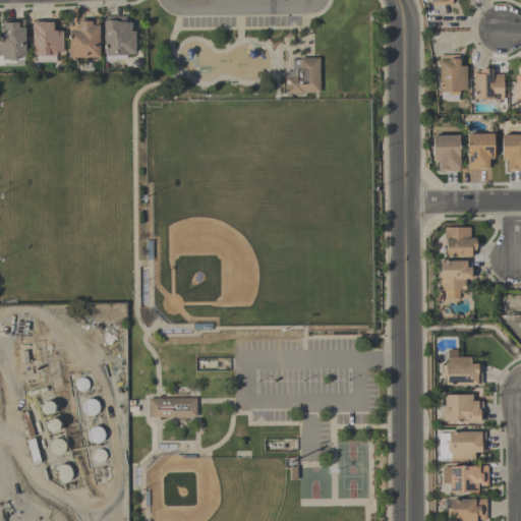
[(125,16),(125,23),(131,23),(131,32),(134,32),(134,55),(127,55),(127,59),(116,59),(116,61),(105,61),(105,54),(104,54),(104,16),(125,16)]
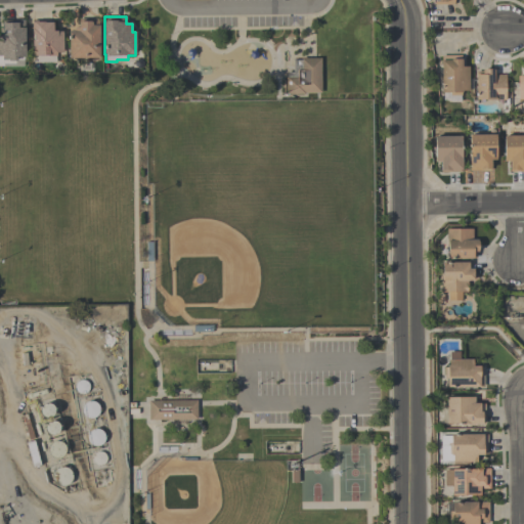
[(99,18),(99,58),(69,58),(69,32),(74,32),(74,28),(78,28),(78,18),(99,18)]
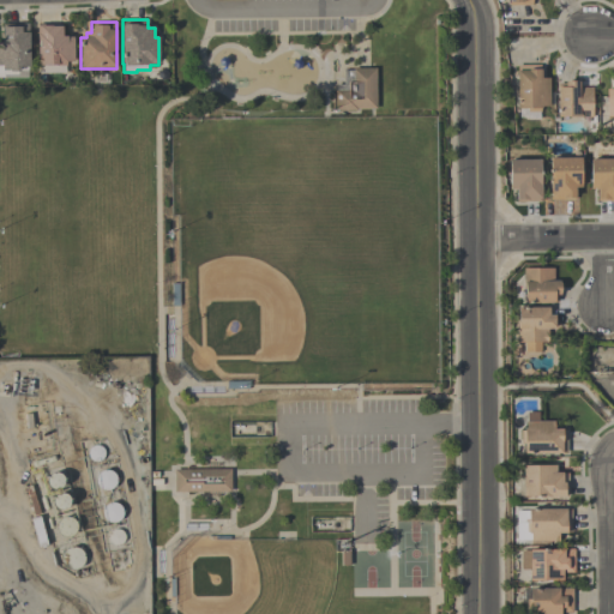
[(2,71),(2,66),(0,66),(0,42),(2,42),(2,24),(29,24),(29,67),(19,67),(19,72),(10,72),(10,71),(2,71)]
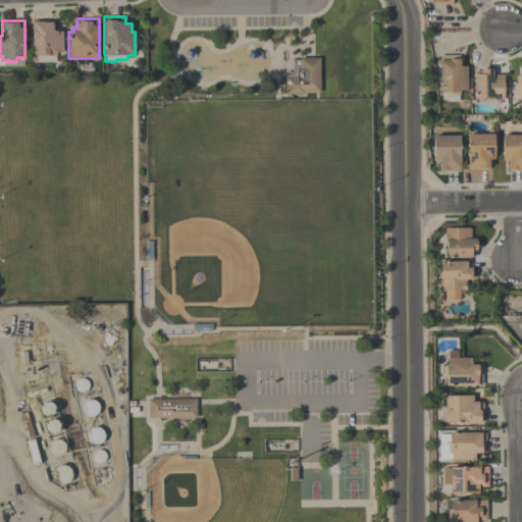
[(63,32),(62,53),(56,53),(56,56),(55,56),(55,62),(33,62),(33,55),(32,55),(32,41),(34,41),(34,35),(32,35),(32,30),(32,20),(53,20),(52,31),(57,31),(57,32),(63,32)]
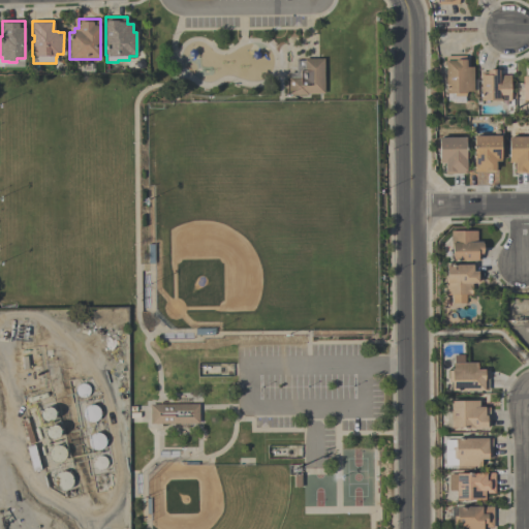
[(473,91),(467,91),(467,93),(465,93),(465,96),(455,97),(455,94),(445,94),(445,56),(466,56),(466,67),(473,67),(473,91)]
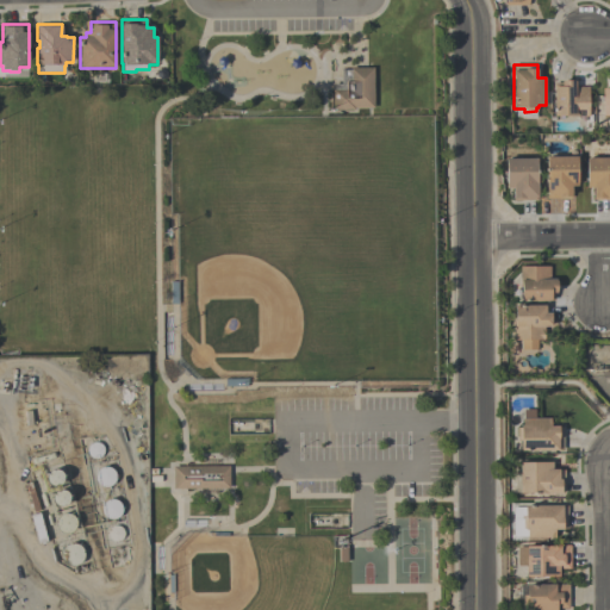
[(332,91),(332,110),(354,110),(353,107),(373,107),(373,68),(353,68),(353,91),(332,91)]
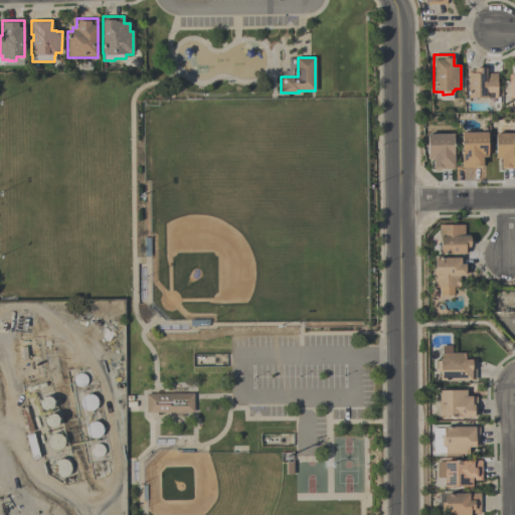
[(496,73),(496,99),(485,99),(485,98),(468,98),(468,68),(476,68),(485,68),(485,73),(496,73)]
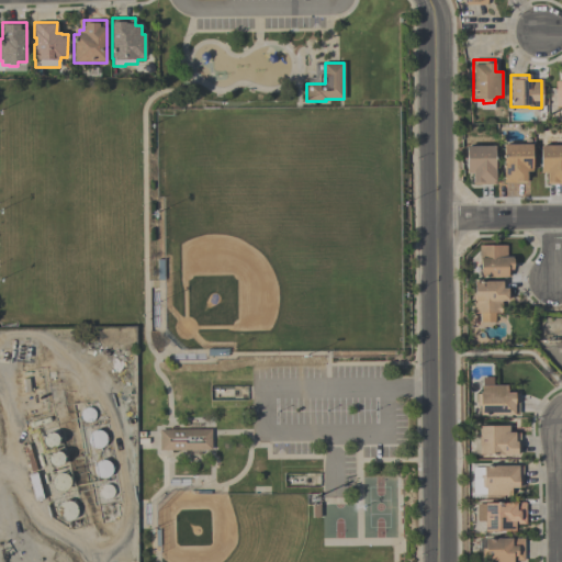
[(531,145),(532,172),(526,172),(526,183),(504,183),(503,145),(531,145)]
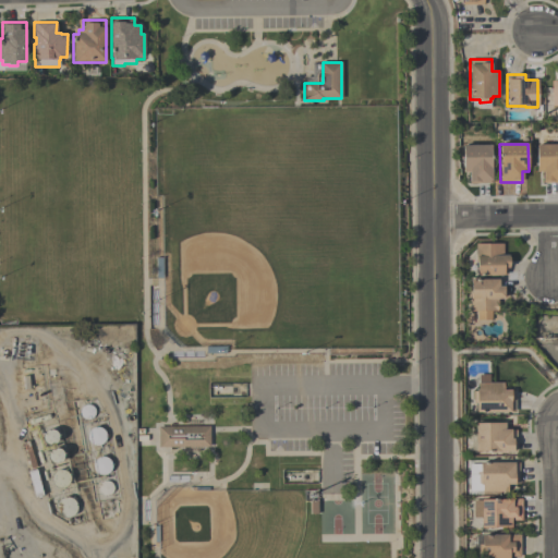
[(492,183),(469,184),(469,172),(462,172),(462,146),(490,145),(492,183)]
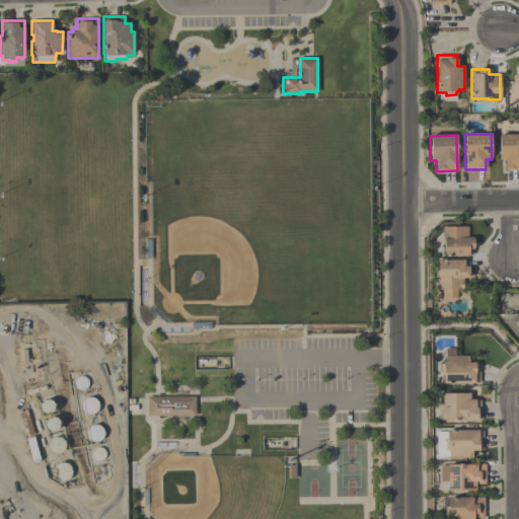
[(518,135),(518,170),(505,170),(505,160),(499,160),(499,135),(518,135)]
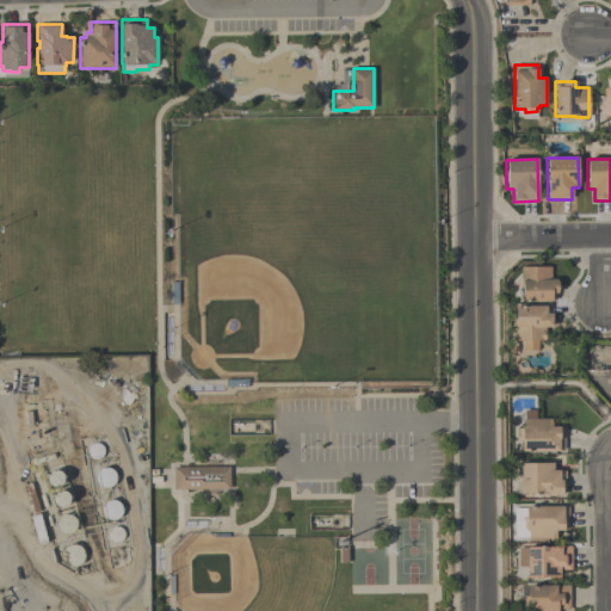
[(522,302),(522,285),(520,285),(520,267),(550,267),(550,281),(556,281),(556,283),(557,283),(557,292),(556,292),(556,295),(555,295),(555,301),(551,301),(551,302),(522,302)]
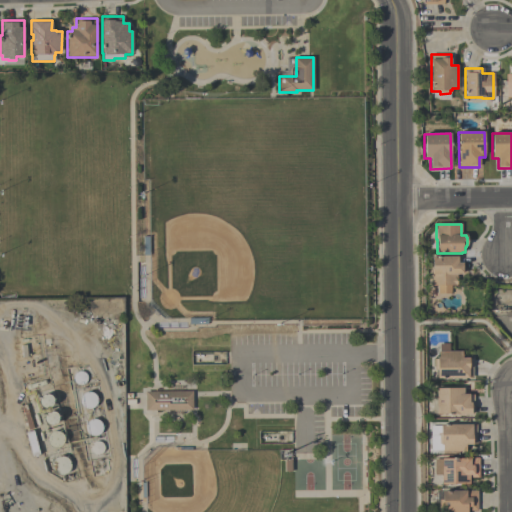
[(432,257),(455,257),(455,256),(460,256),(460,263),(462,263),(462,275),(456,275),(456,277),(457,277),(457,286),(451,286),(451,294),(436,294),(436,286),(431,286),(431,271),(432,271),(432,257)]
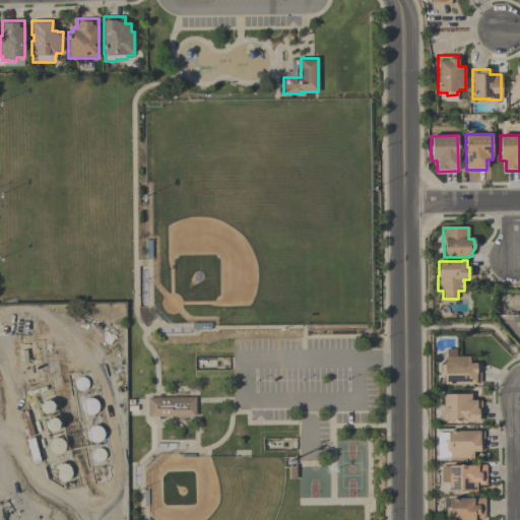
[(444,385),(444,376),(441,376),(441,365),(446,365),(445,349),(456,349),(456,356),(469,356),(469,365),(479,365),(480,385),(444,385)]
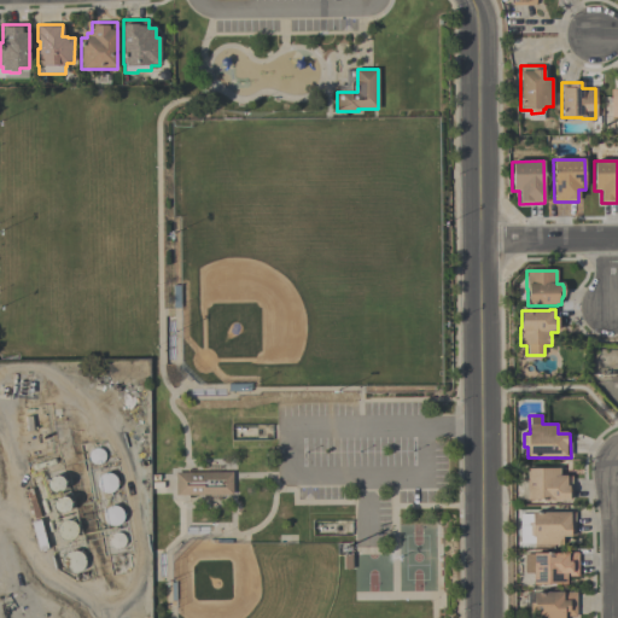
[(571,501),(525,501),(525,470),(559,470),(559,477),(571,477),(571,501)]
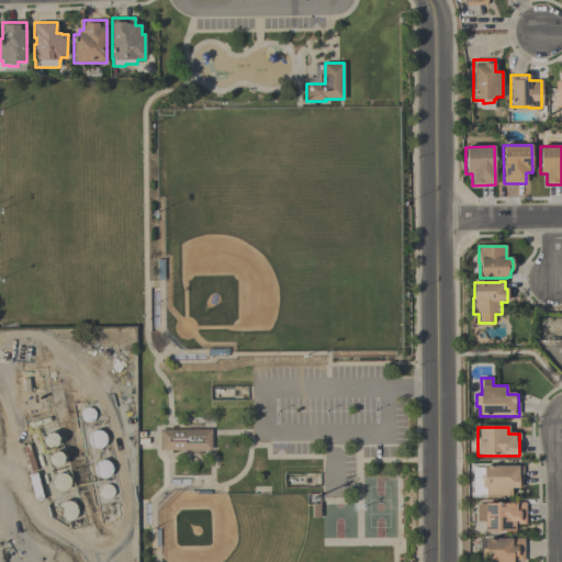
[(160,430),(211,430),(210,450),(160,450),(160,430)]
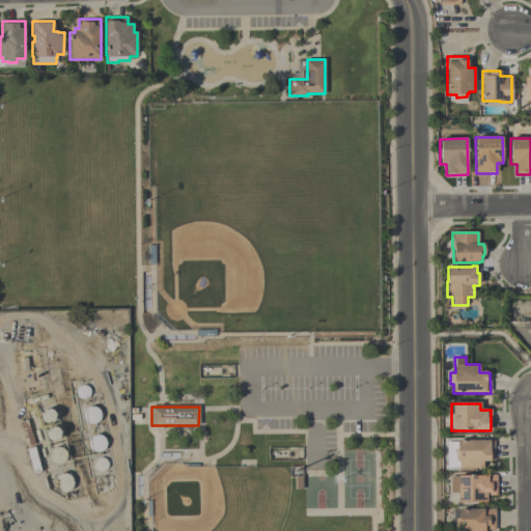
[(490,468),(458,469),(458,468),(447,468),(446,442),(454,442),(454,441),(494,441),(494,460),(490,460),(490,468)]
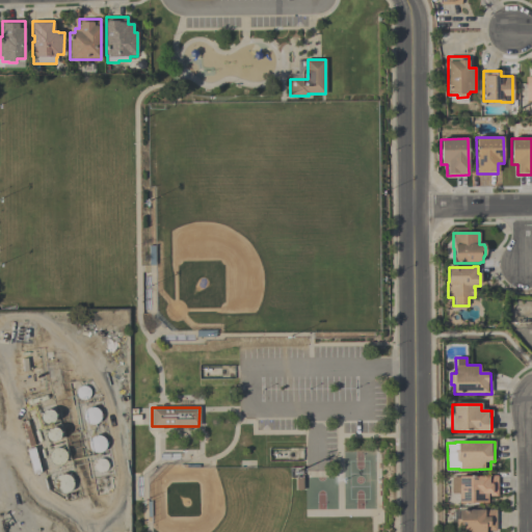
[(451,477),(481,477),(481,476),(498,476),(498,497),(487,497),(487,504),(459,505),(458,494),(452,494),(451,477)]
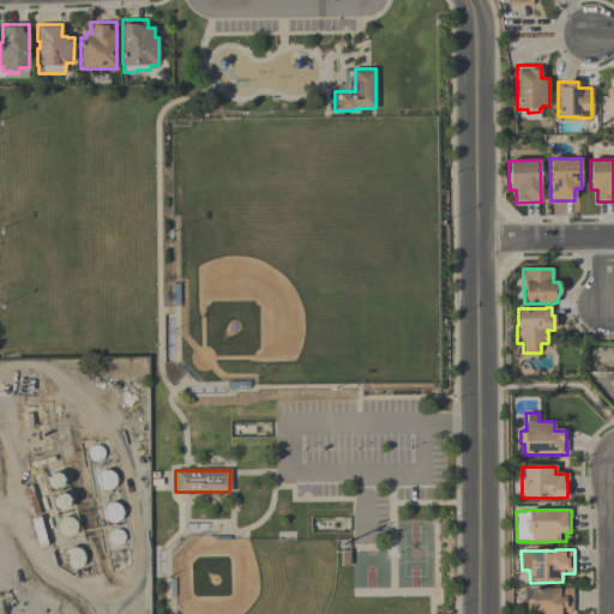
[(560,613),(530,613),(527,613),(527,602),(530,602),(530,590),(558,589),(572,589),(573,613),(560,613)]
